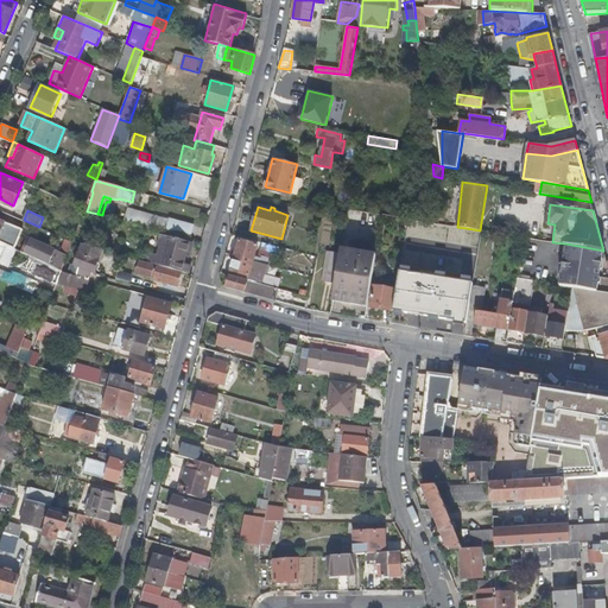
[(165,230),(169,220),(135,210),(132,221),(165,230)]
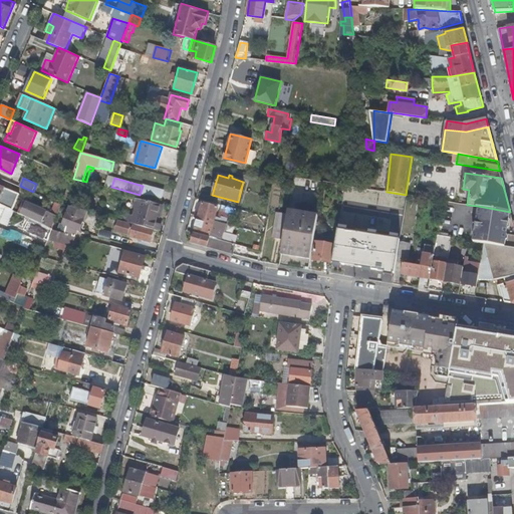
[(343,193),(344,185),(323,181),(321,190),(343,193)]
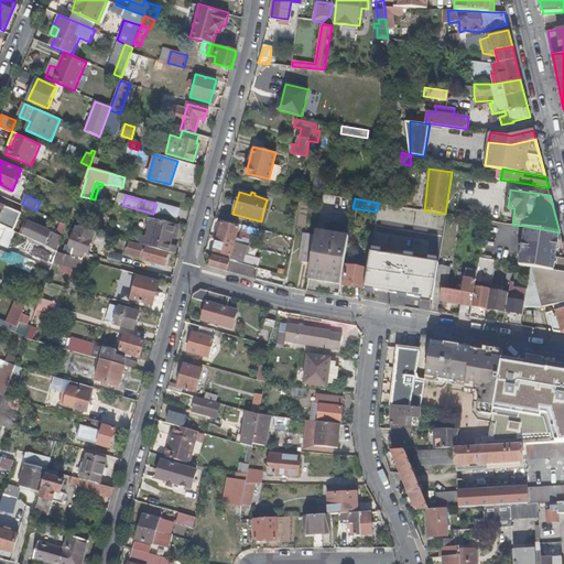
[(0,204),(0,225),(13,231),(21,213),(0,204)]
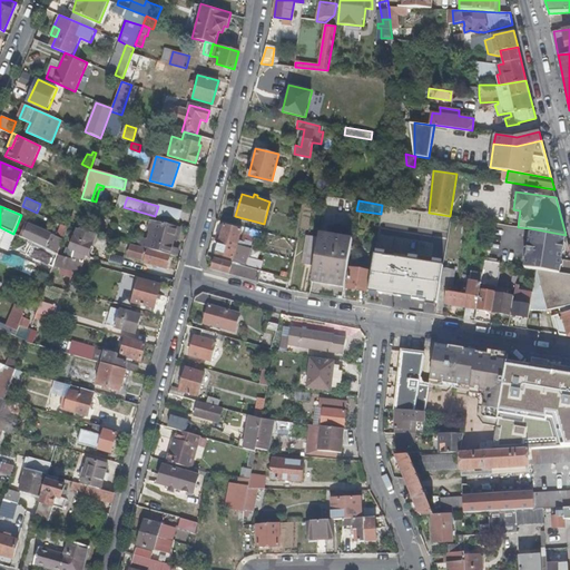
[(183,214),(158,206),(155,216),(180,224),(183,214)]
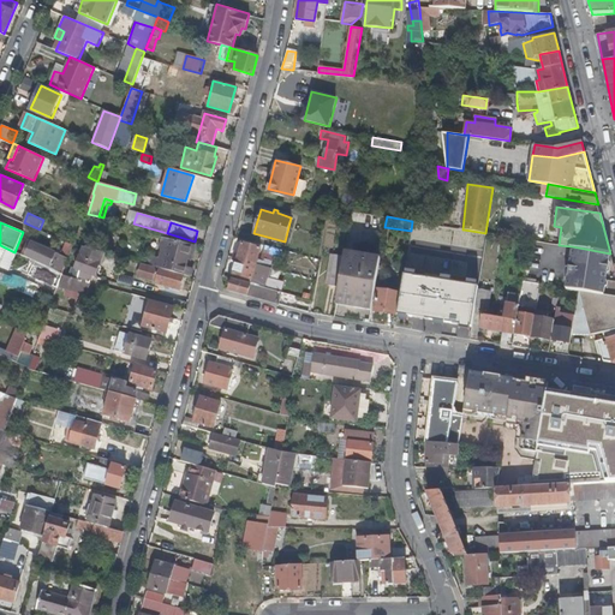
[(167,264),(185,268),(187,261),(193,263),(197,249),(159,238),(156,248),(161,249),(159,258),(165,260),(163,261),(167,262),(167,264)]
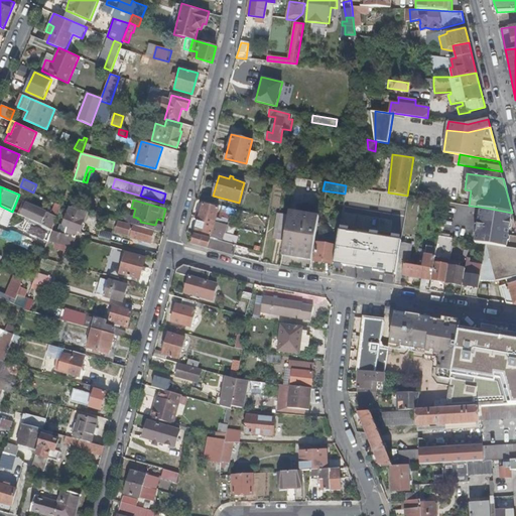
[(53,213),(58,215),(62,205),(56,203),(53,213)]
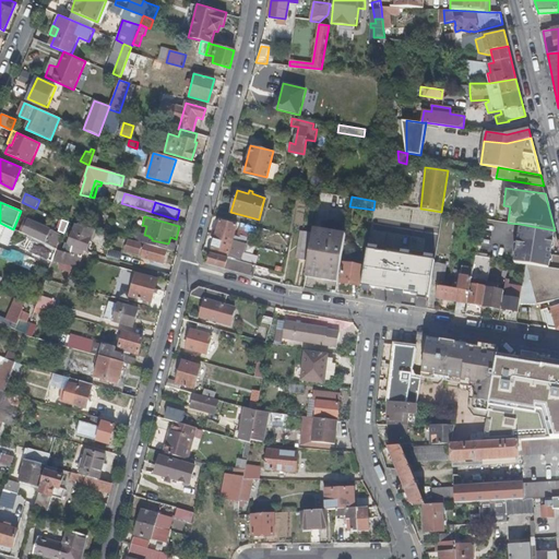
[(37,239),(58,249),(61,240),(62,236),(28,221),(23,234),(37,239)]
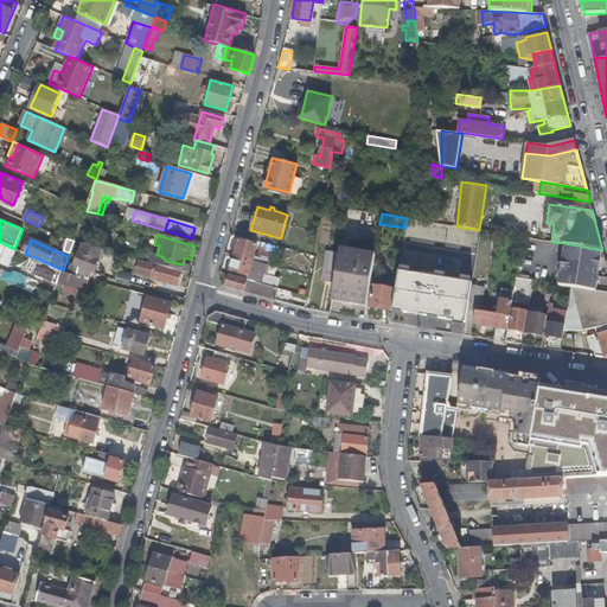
[(231,254),(267,263),(269,257),(262,255),(262,257),(255,256),(257,244),(240,240),(236,250),(232,249),(231,254)]
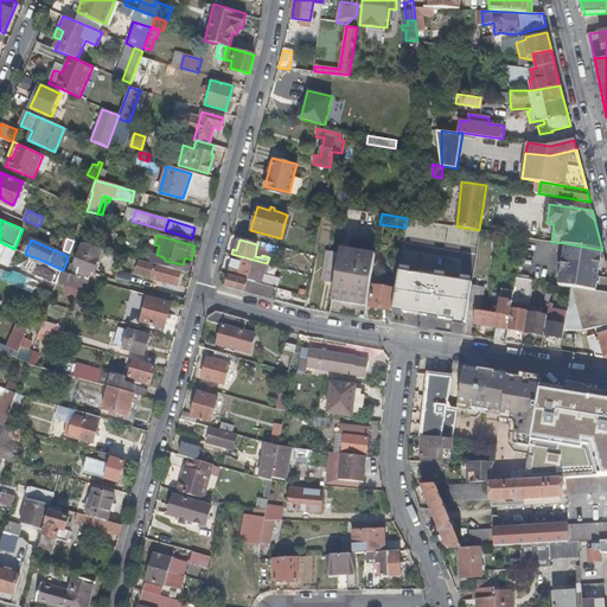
[(76,255),(81,243),(74,241),(69,253),(76,255)]
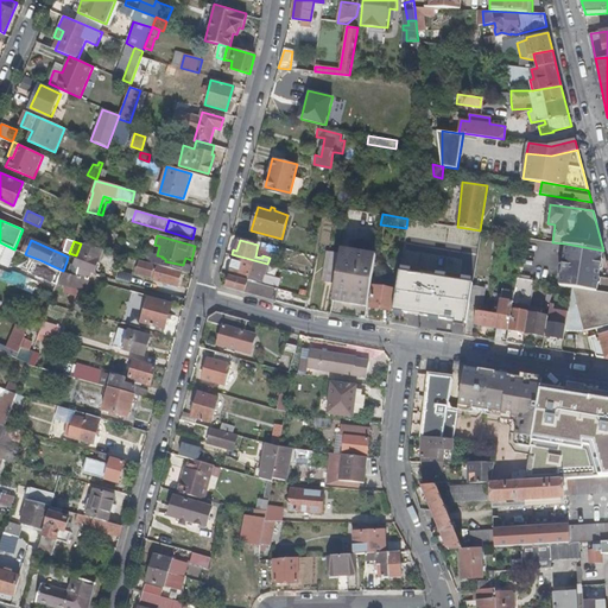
[(95,274),(103,251),(82,244),(74,267),(78,268),(76,273),(69,271),(71,264),(67,261),(63,271),(64,271),(61,283),(65,284),(64,292),(76,296),(78,287),(86,290),(92,273),(95,274)]
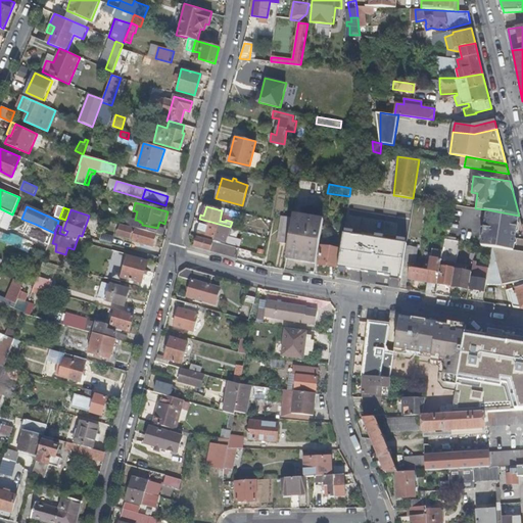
[(240,212),(226,209),(225,215),(238,219),(240,212)]
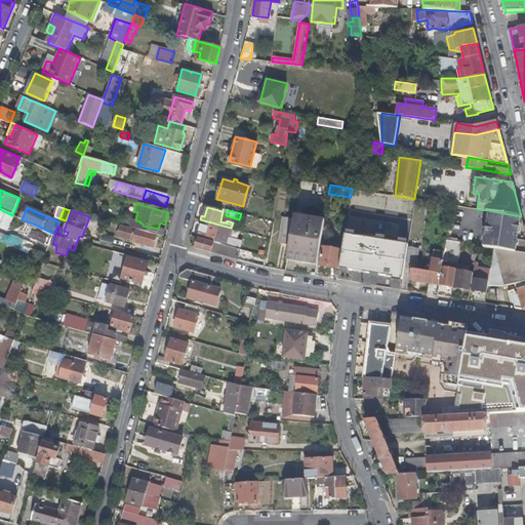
[(524,227),(521,216),(488,210),(486,220),(524,227)]
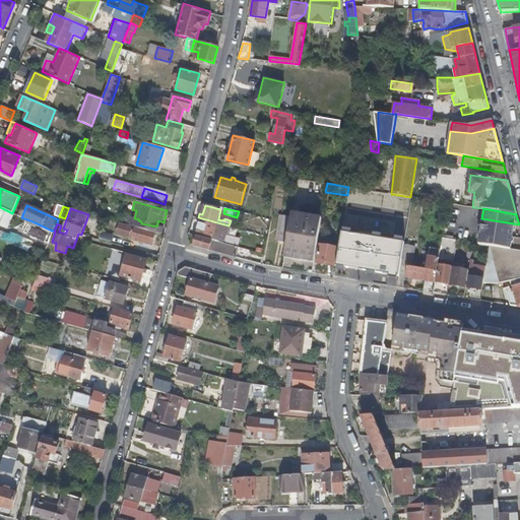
[(284,258),(314,262),(316,253),(317,249),(322,216),(291,211),(290,216),(286,243),(284,258)]
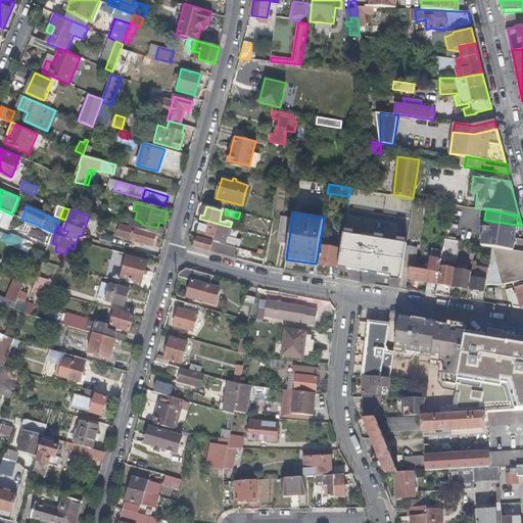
[(156,234),(163,236),(164,230),(157,228),(142,225),(142,223),(139,222),(140,221),(135,220),(126,216),(123,225),(156,234)]
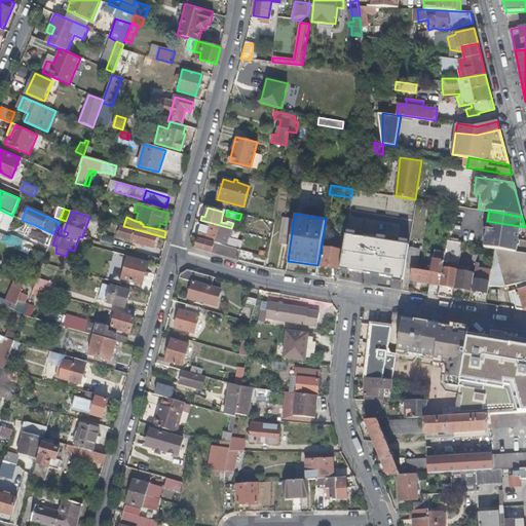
[(290,246),(294,219),(283,218),(277,243),(290,246)]
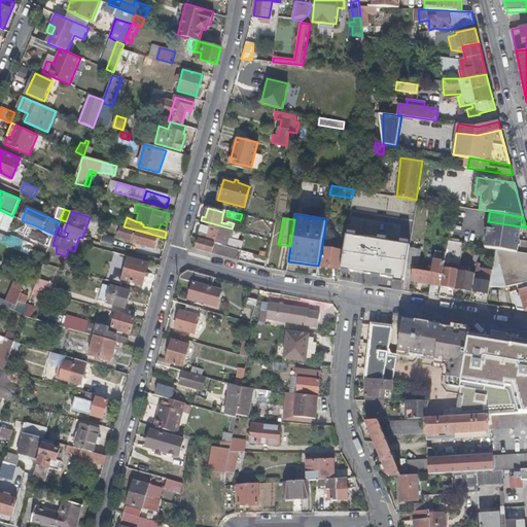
[(229,242),(232,229),(201,220),(200,223),(203,224),(201,234),(197,234),(196,238),(199,239),(242,250),(243,244),(231,239),(231,243),(229,242)]
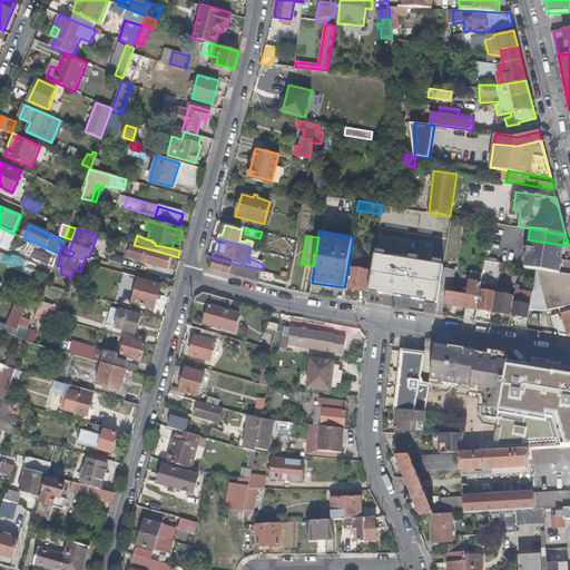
[(569,273),(569,249),(569,246),(528,239),(523,266),(537,268),(569,273)]
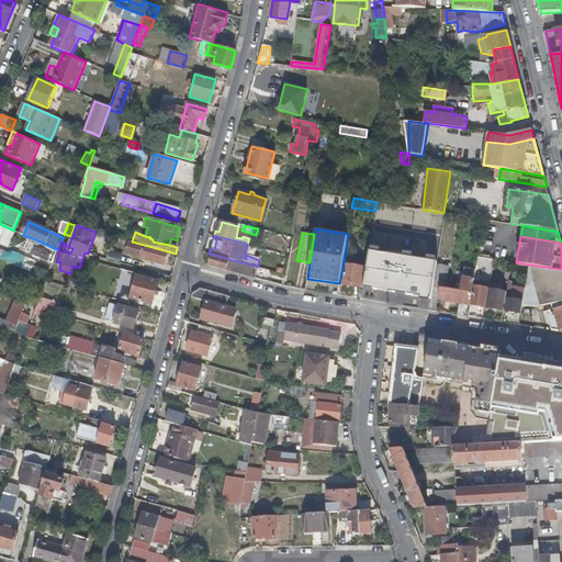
[(56,255),(58,250),(37,240),(35,246),(56,255)]
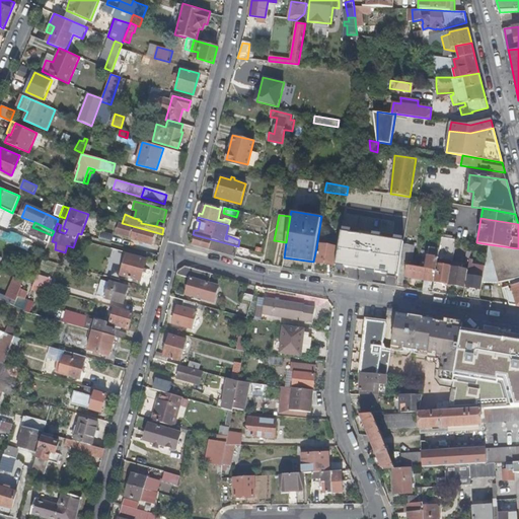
[(122,223),(121,223),(118,234),(152,244),(155,232),(122,223)]
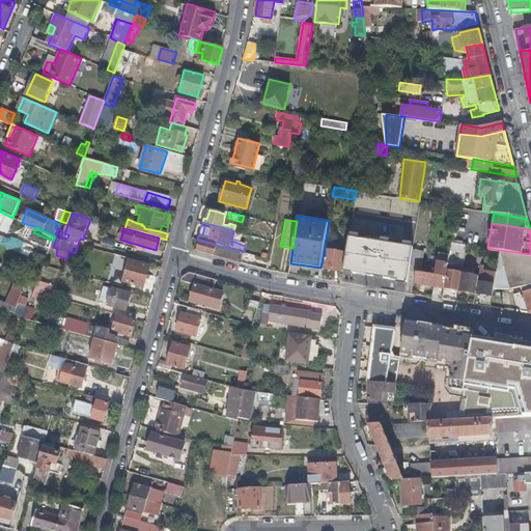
[(0,233),(0,244),(8,248),(11,240),(0,233)]
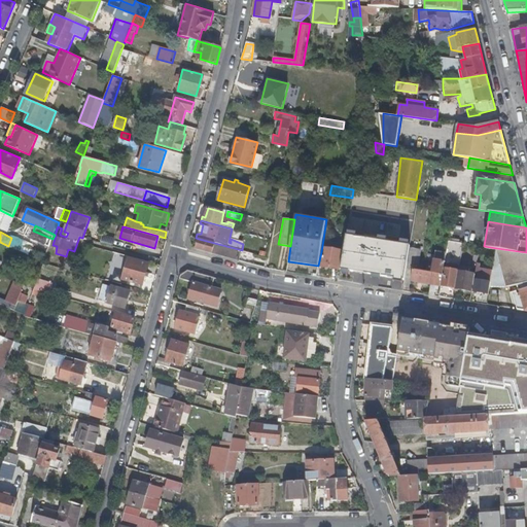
[(11,238),(8,246),(15,249),(20,237),(12,235),(11,238)]
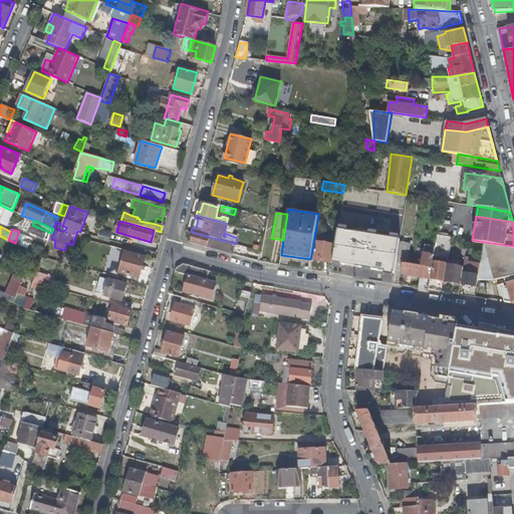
[(333,245),(331,262),(395,273),(398,258),(400,242),(335,232),(333,245)]
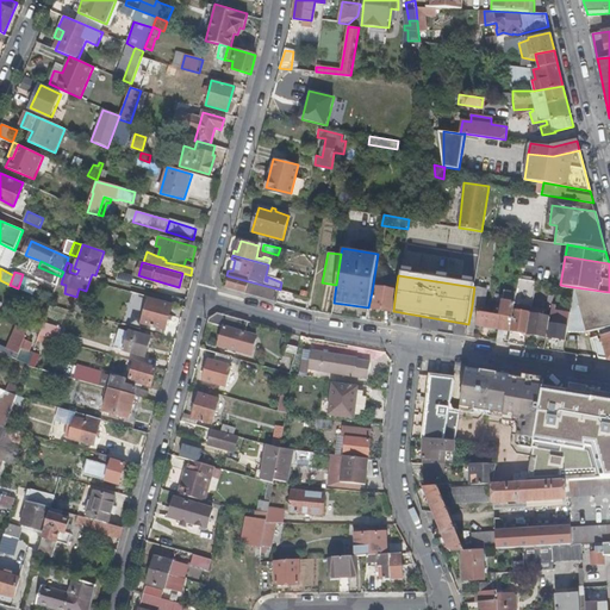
[(226,288),(277,302),(280,290),(230,277),(226,288)]
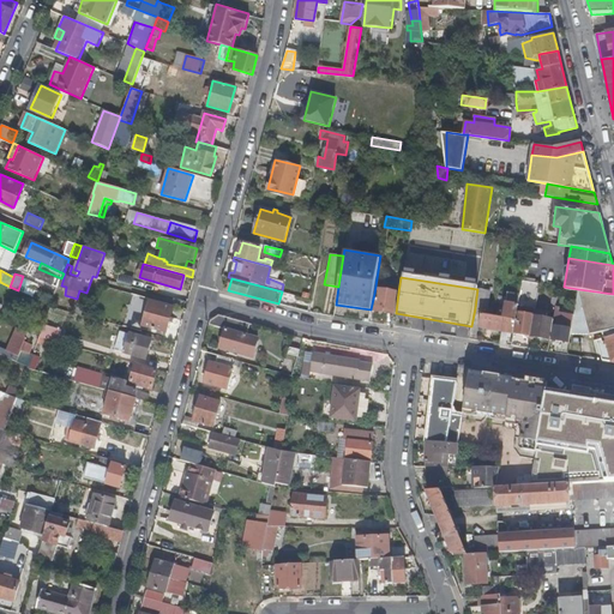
[(487,290),(477,289),(475,308),(485,309),(487,290)]
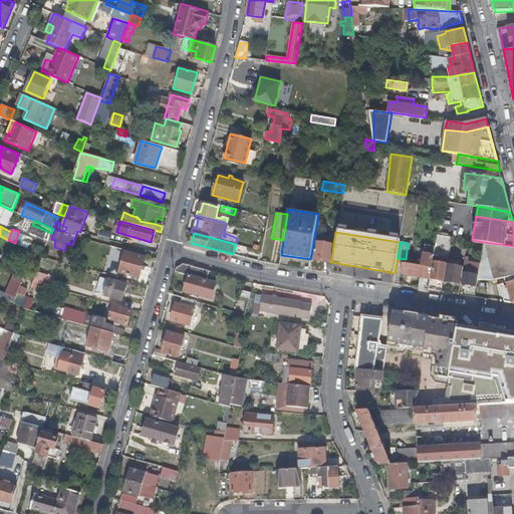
[(513,273),(513,246),(484,242),(481,262),(478,279),(492,280),(505,276),(513,273)]
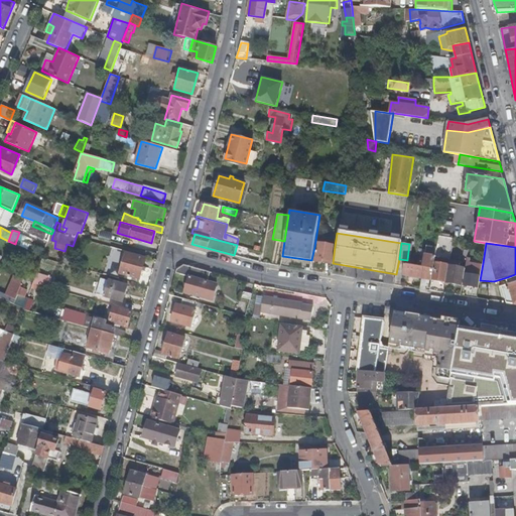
[(333,263),(335,246),(325,245),(317,244),(317,248),(314,247),(313,251),(316,251),(315,261),(333,263)]
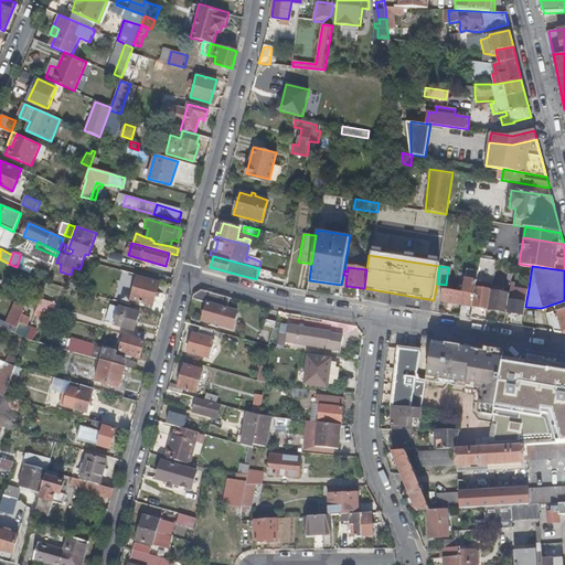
[(478,272),(468,269),(464,292),(462,304),(467,305),(472,306),(476,287),(478,272)]
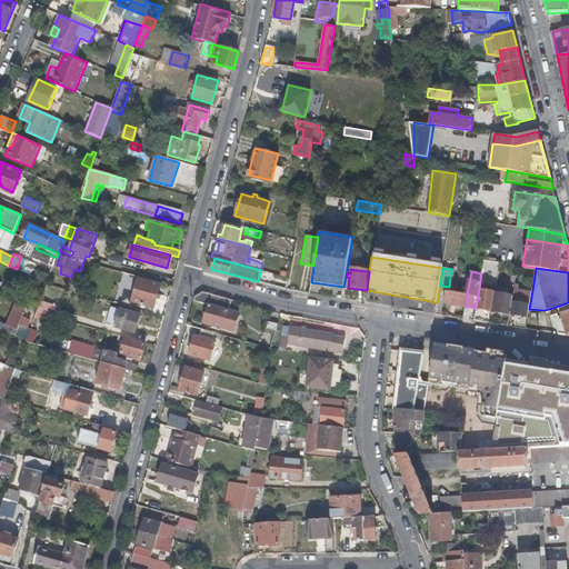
[(39,307),(41,301),(47,285),(48,282),(37,278),(28,302),(39,307)]
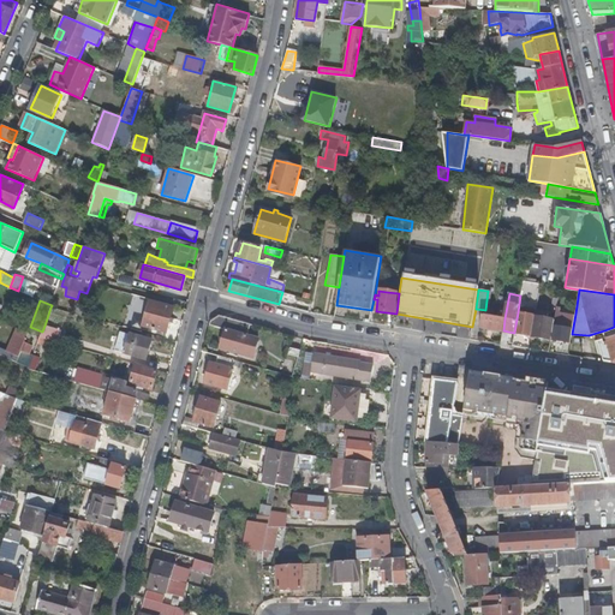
[(75,314),(82,315),(87,304),(79,302),(75,314)]
